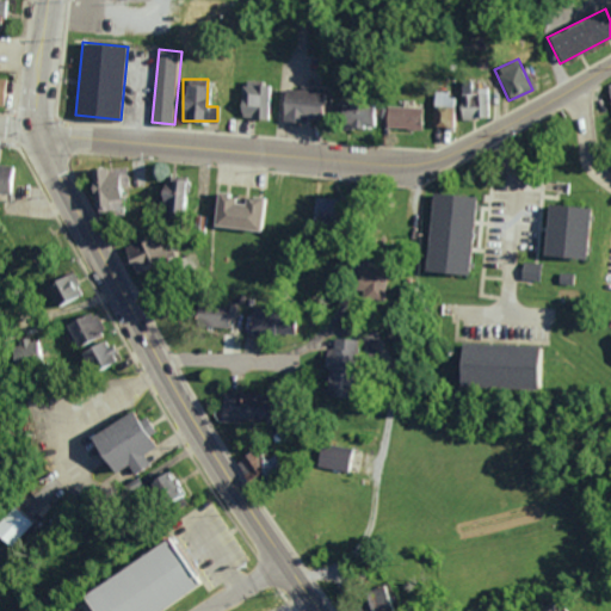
[(476,80),(460,79),(460,93),(475,93),(476,80)]
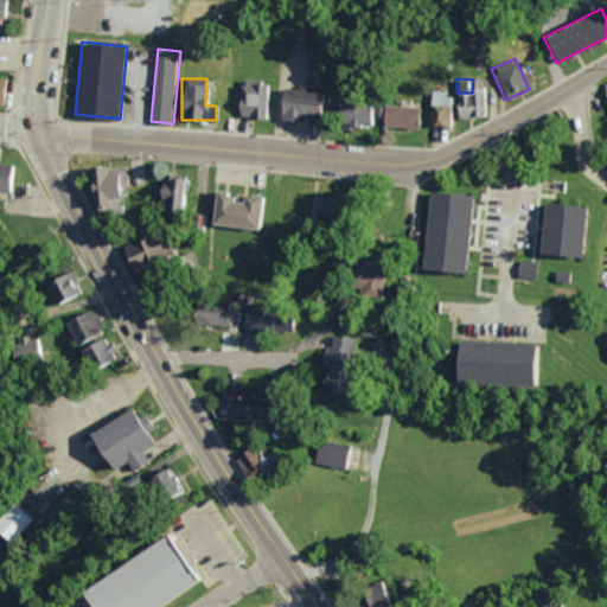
[(259,81),(240,80),(240,117),(270,119),(270,85),(259,85),(259,81)]
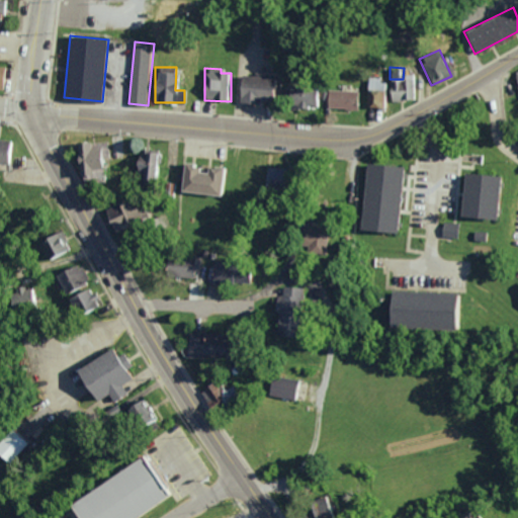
[(415,74),(404,74),(404,80),(389,80),(390,100),(415,100),(415,74)]
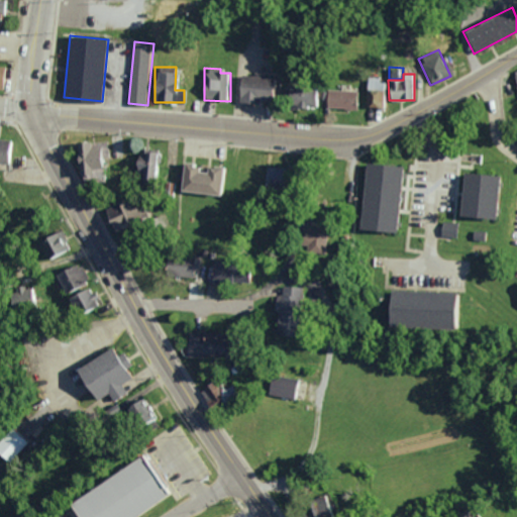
[(271,77),(238,75),(237,102),(270,103),(271,77)]
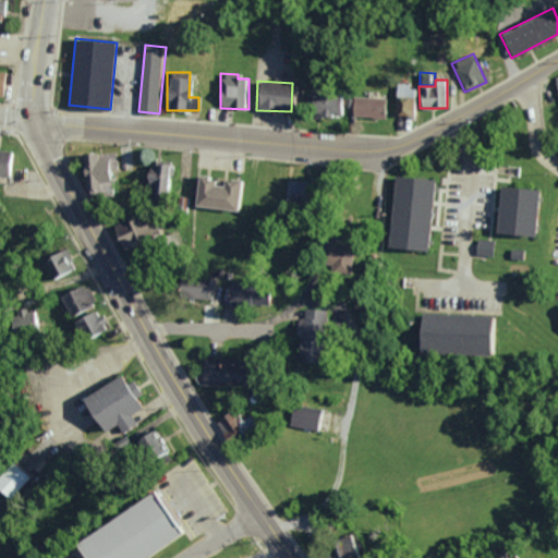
[(410,117),(411,84),(396,84),(395,116),(410,117)]
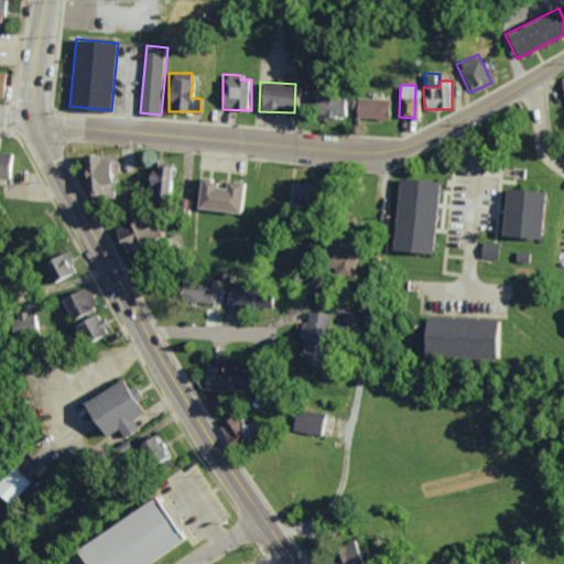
[(313,96),(313,117),(348,117),(348,106),(343,106),(343,96),(313,96)]
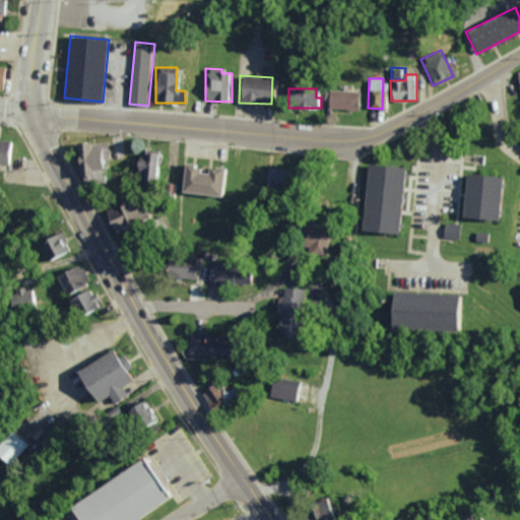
[(362,91),(327,90),(327,109),(361,110),(362,91)]
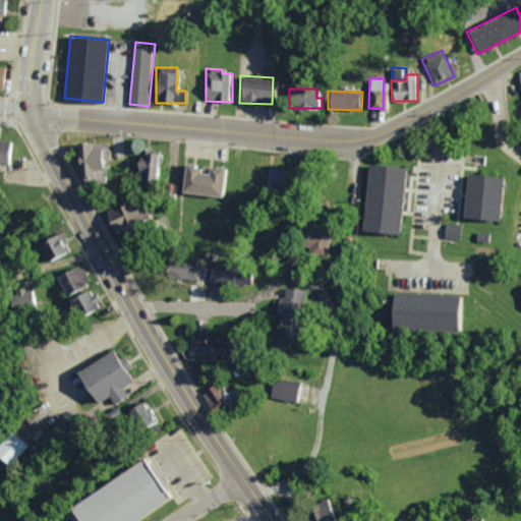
[(0,165),(11,165),(12,140),(0,139),(0,165)]
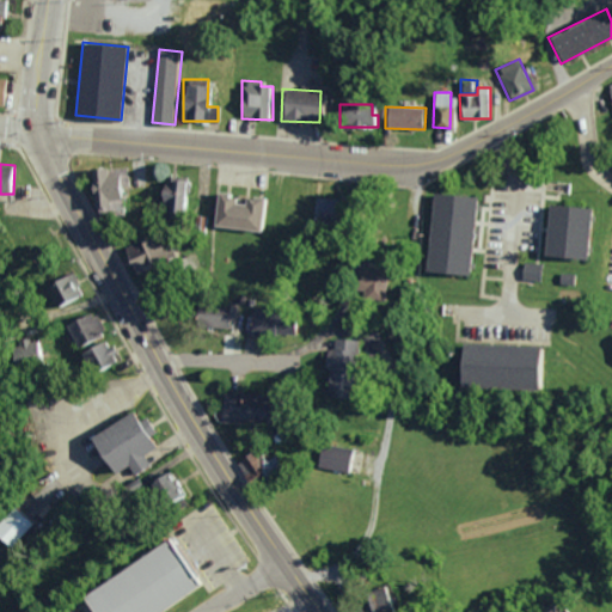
[(90,169),(90,215),(122,215),(121,188),(127,188),(127,167),(90,169)]
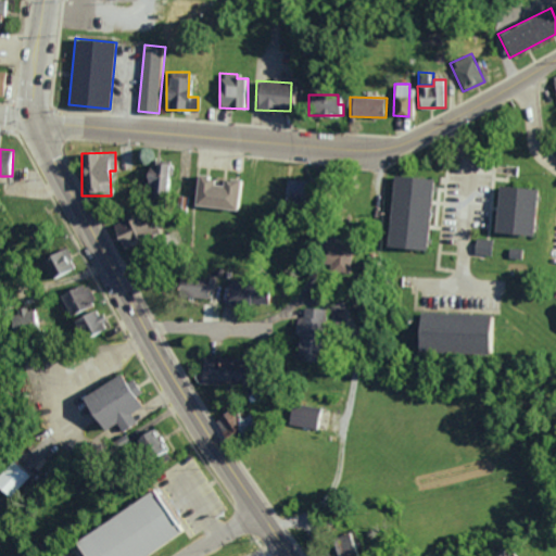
[(144,192),(171,192),(172,164),(146,164),(144,192)]
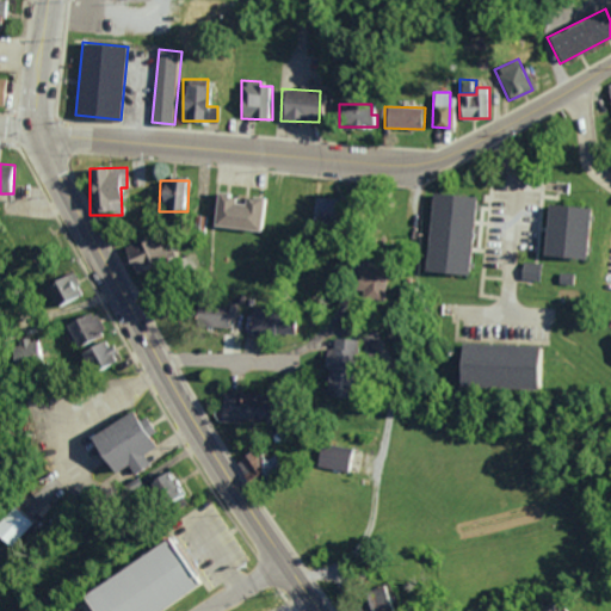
[(210,226),(264,232),(267,199),(242,197),(242,205),(232,204),(233,195),(214,192),(210,226)]
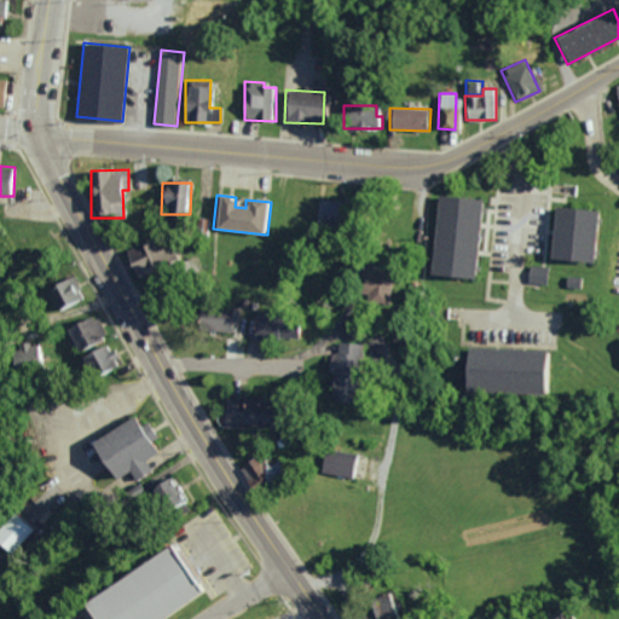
[(478,200),(434,196),(426,275),(469,279),(478,200)]
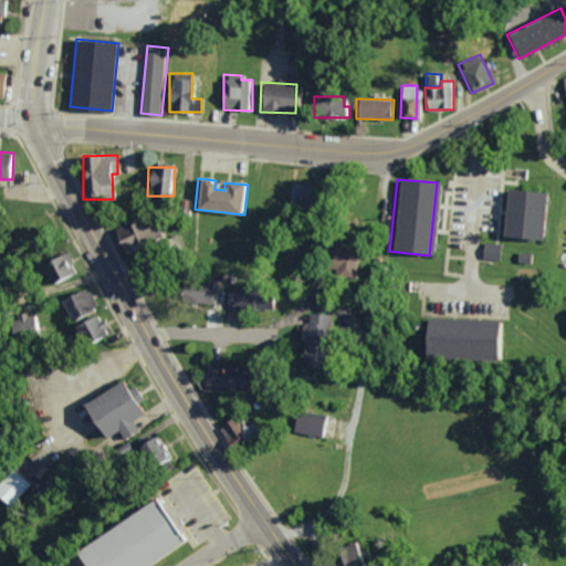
[(286,206),(302,208),(307,185),(291,181),(286,206)]
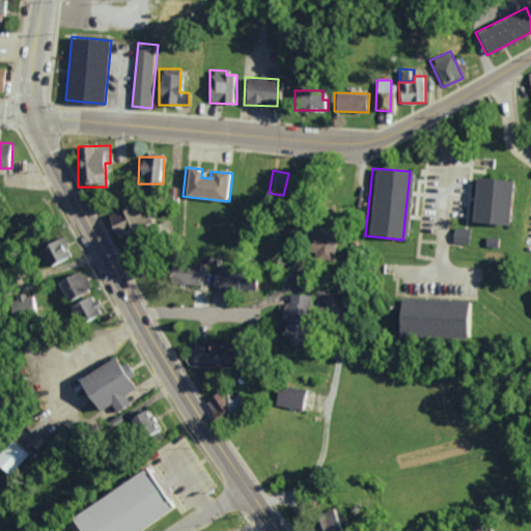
[(510,182),(473,178),(469,222),(506,226),(510,182)]
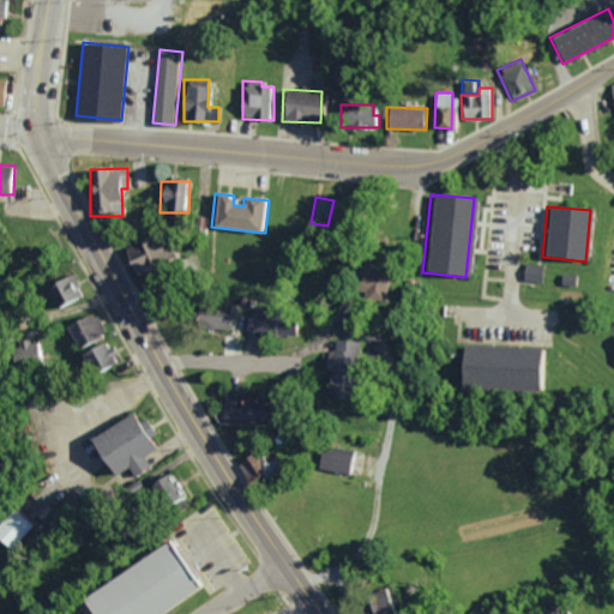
[(130,272),(175,257),(170,242),(161,246),(157,235),(121,247),(130,272)]
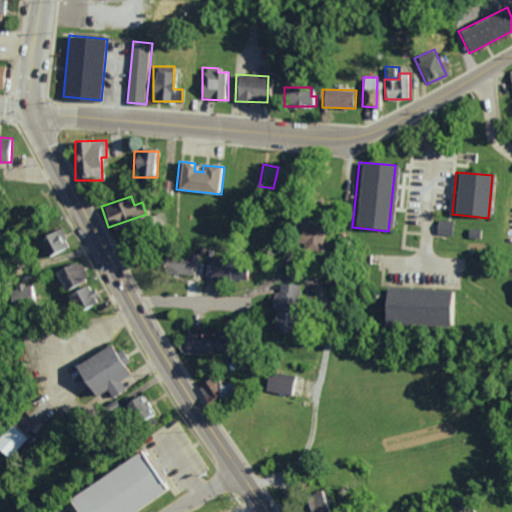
[(454,221),(437,218),(434,233),(451,236),(454,221)]
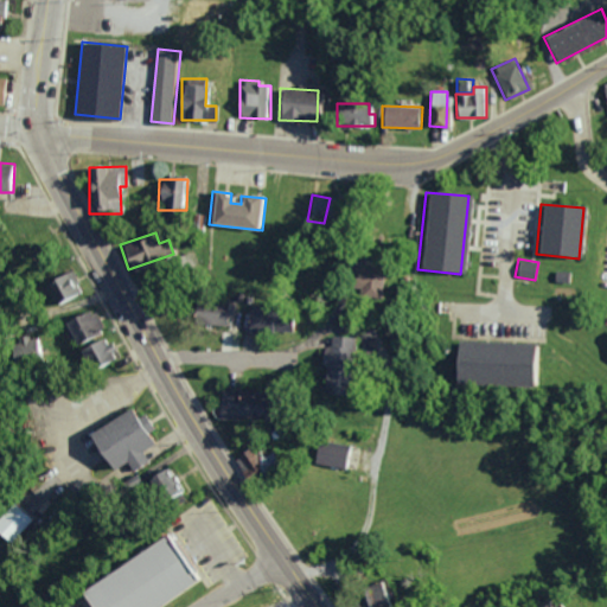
[(358,287),(358,298),(379,298),(379,264),(344,266),(345,288),(358,287)]
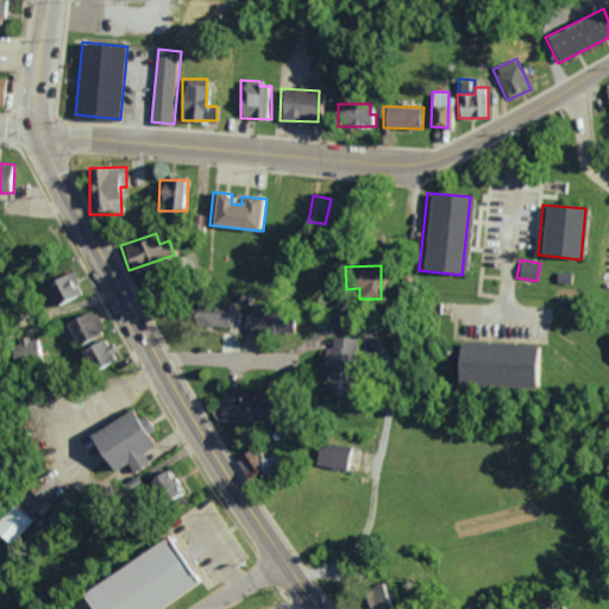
[(57,306),(82,293),(70,270),(45,282),(57,306)]
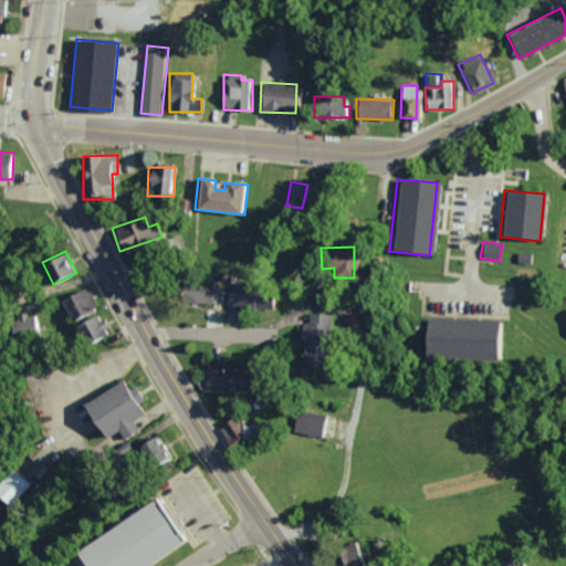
[(216,303),(217,281),(178,280),(177,302),(216,303)]
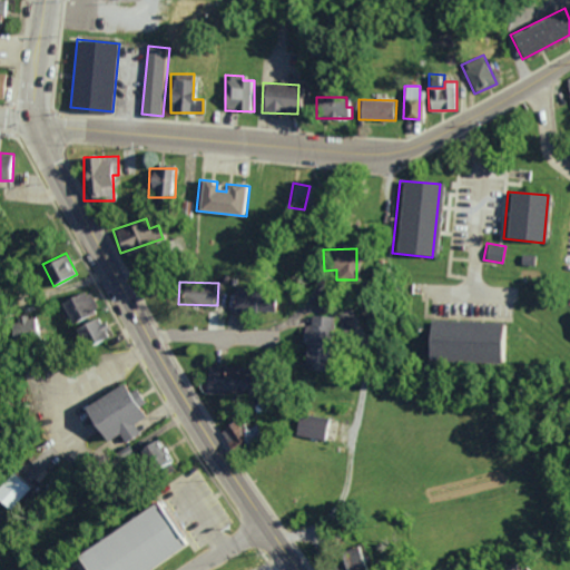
[(60,301),(68,323),(95,312),(87,291),(60,301)]
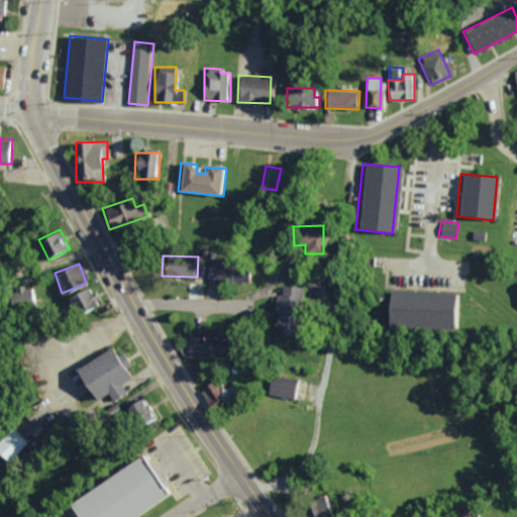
[(246,282),(246,267),(210,268),(210,283),(246,282)]
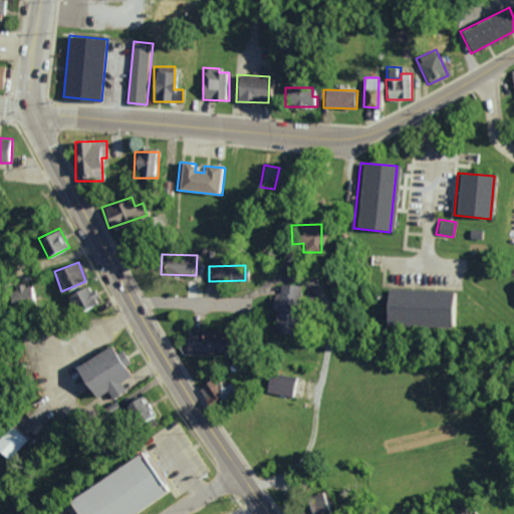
[(271,309),(297,310),(298,285),(279,284),(279,293),(272,293),(271,309)]
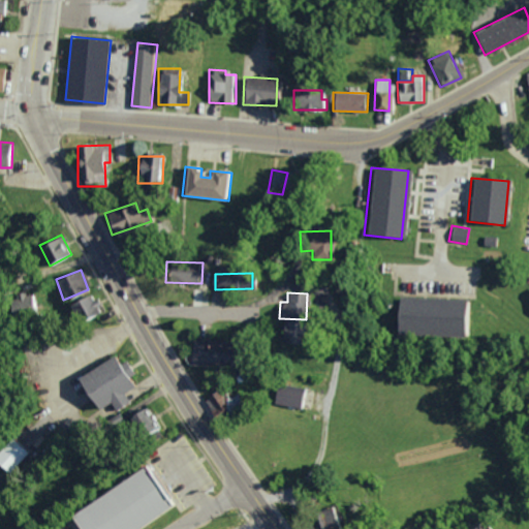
[(9,314),(36,312),(35,294),(8,296),(9,314)]
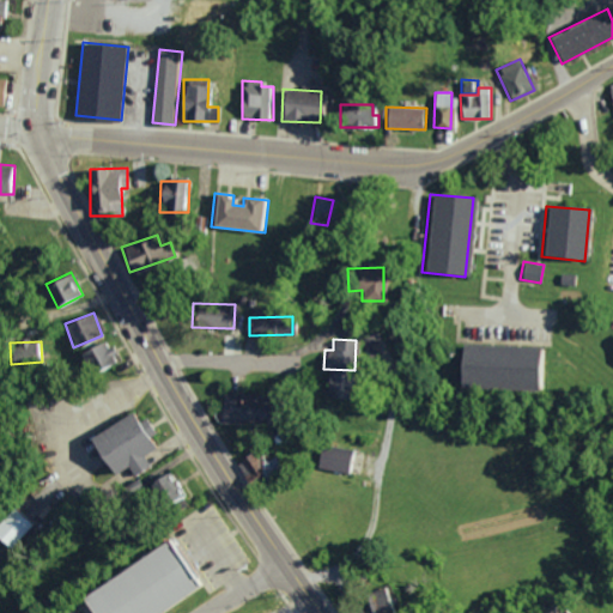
[(78,352),(87,374),(115,362),(105,341),(78,352)]
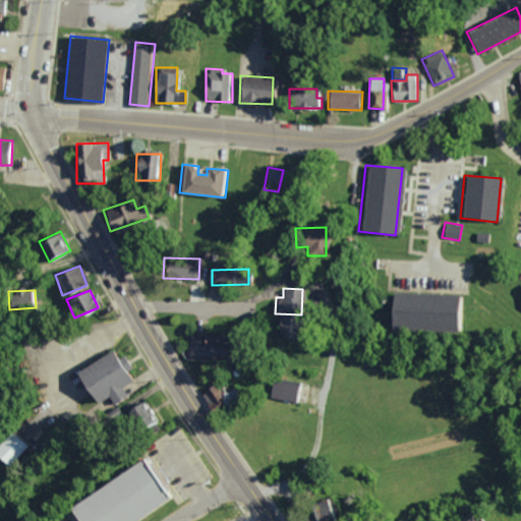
[(387,331),(461,332),(461,295),(388,293),(387,331)]
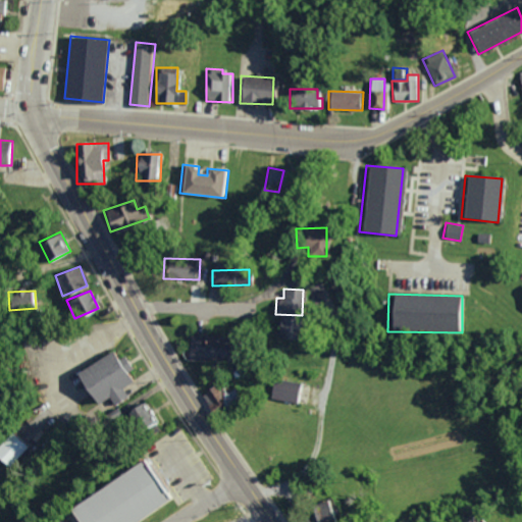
[(88,386),(79,394),(64,415),(35,382),(19,331),(31,326),(42,337),(82,345),(114,314),(123,325),(103,342),(95,348),(77,360),(80,365),(81,376),(88,386)]
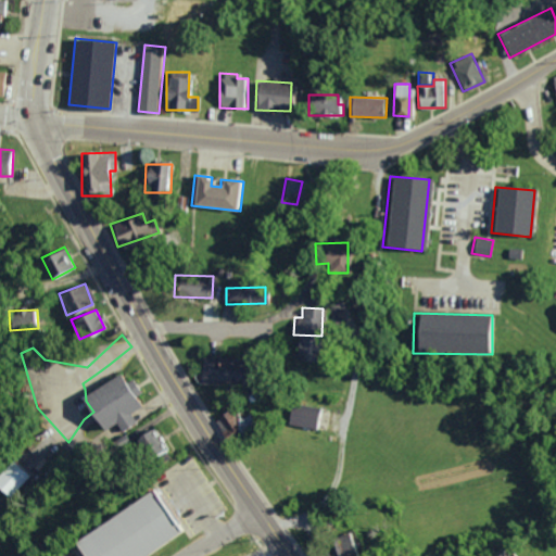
[(215,357),(202,355),(199,379),(227,383),(229,365),(214,363),(215,357)]
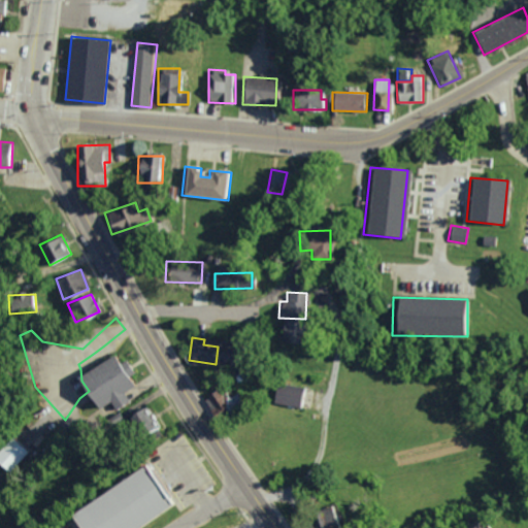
[(78,364),(80,369),(81,381),(89,391),(101,408),(128,400),(126,390),(133,382),(129,375),(133,367),(126,358),(122,361),(114,350),(78,364)]
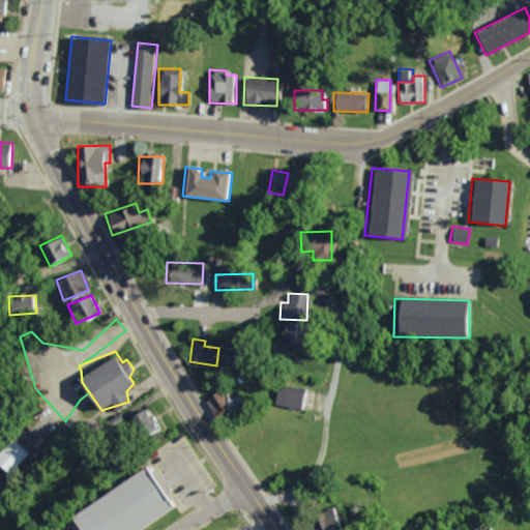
[(304,389),(281,383),(274,403),(299,410),(304,389)]
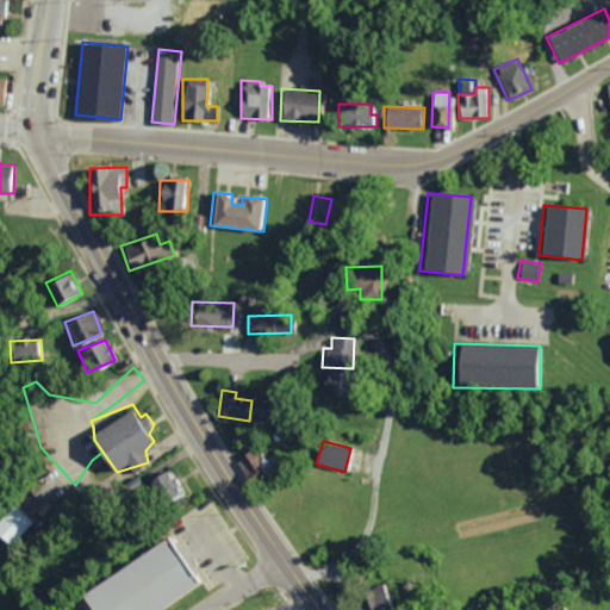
[(273,455),(269,456),(265,446),(236,459),(244,480),(279,467),(273,455)]
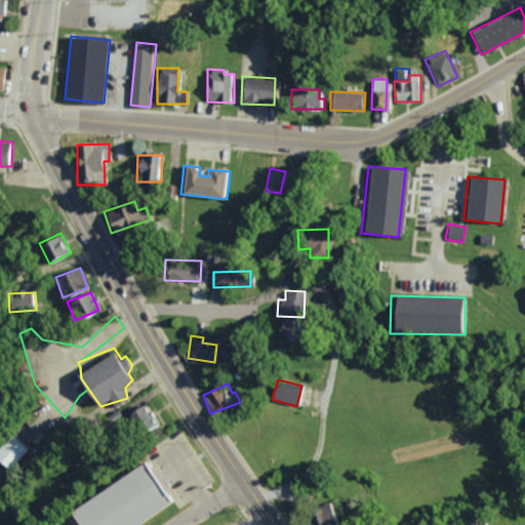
[(124,415),(139,436),(158,422),(143,402),(124,415)]
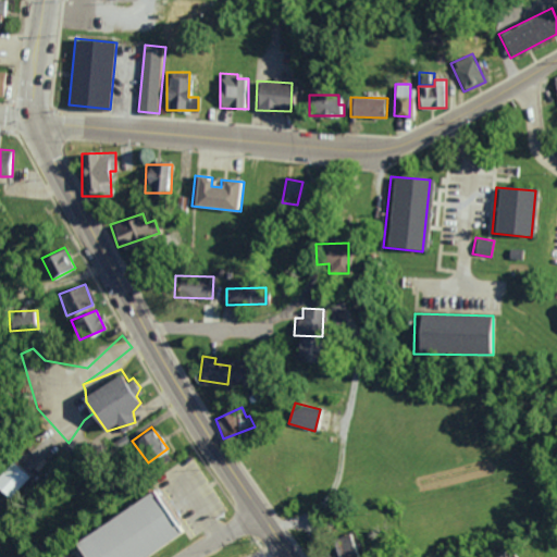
[(0,468),(13,454),(29,468),(9,490),(0,481),(0,468)]
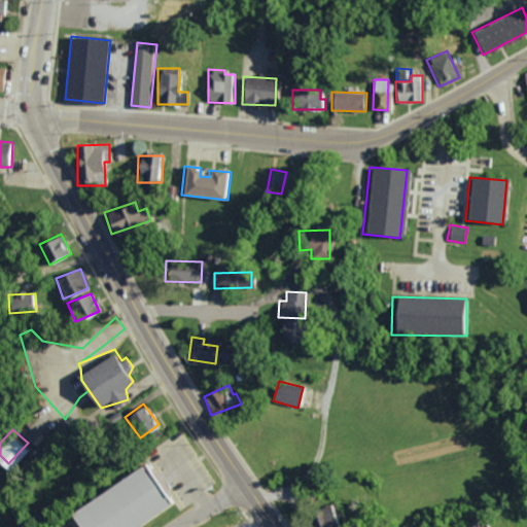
[(146,464),(172,503),(140,526),(79,526),(73,518),(146,464)]
